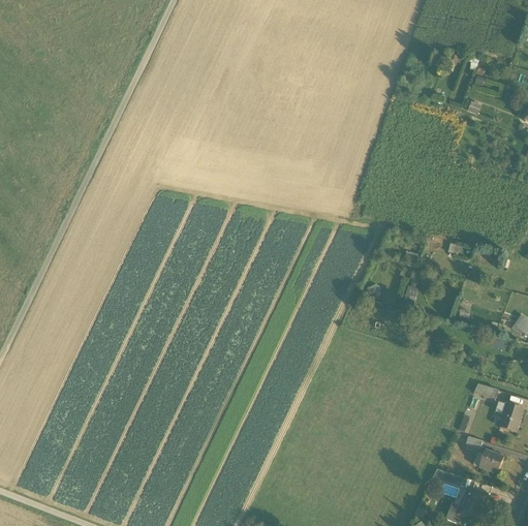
[(478,112),(480,102),(469,100),(468,111),(478,112)]
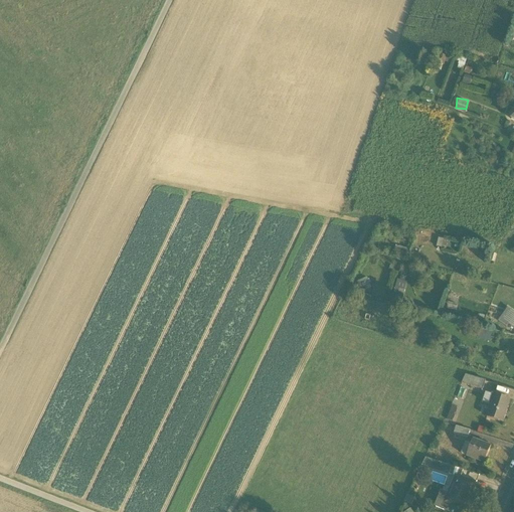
[(445,246),(448,237),(438,235),(436,243),(445,246)]
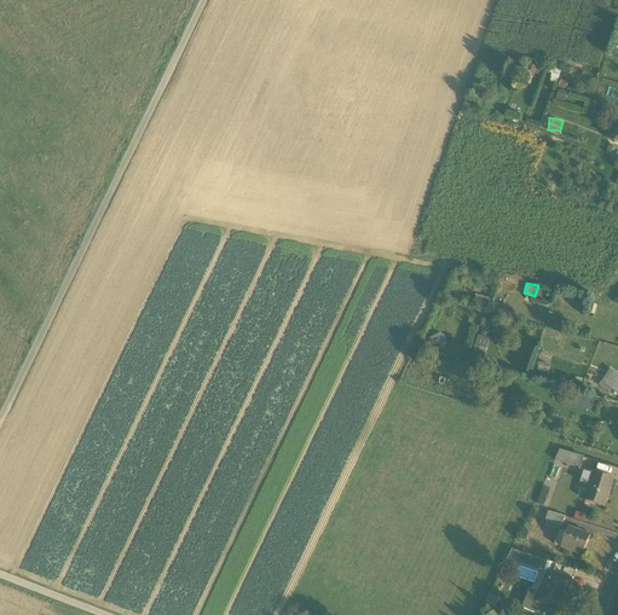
[(486,353),(487,334),(475,334),(474,352),(486,353)]
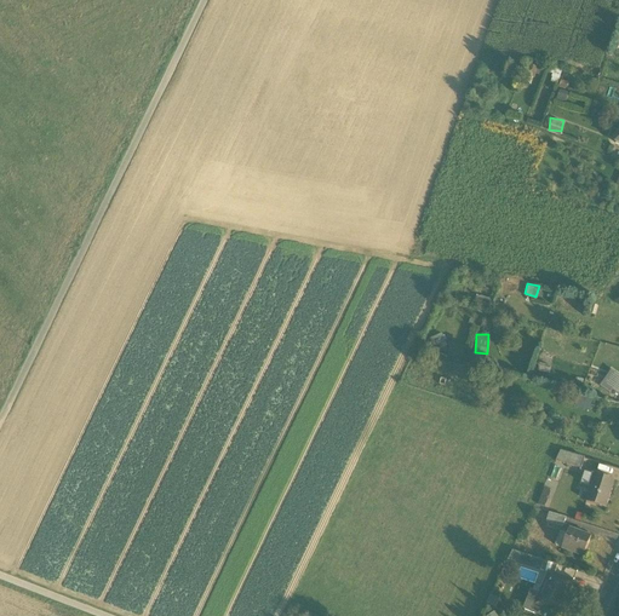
[(439,372),(451,375),(453,366),(441,363),(439,372)]
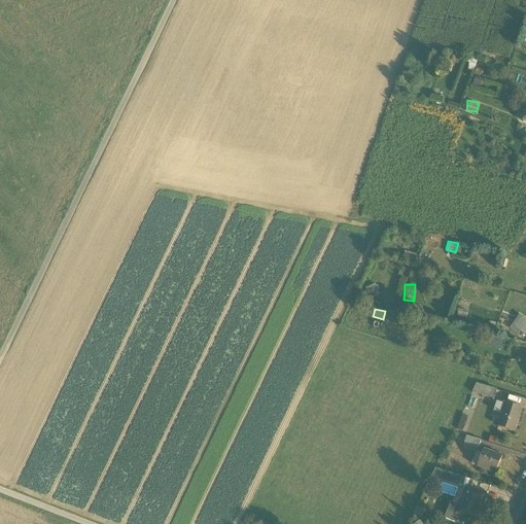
[(525,317),(519,312),(509,326),(517,333),(519,329),(525,334),(525,317)]
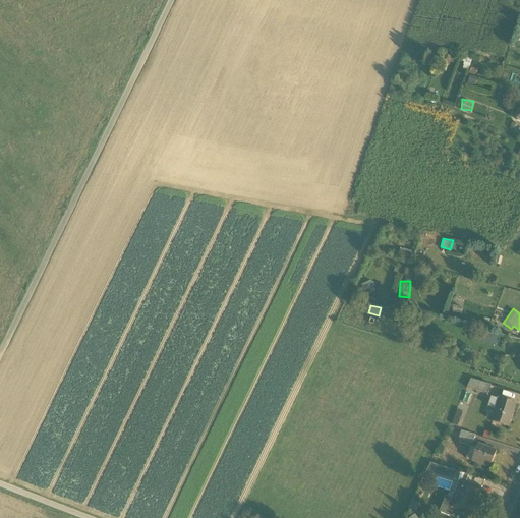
[(466,384),(477,388),(479,380),(470,377),(466,384)]
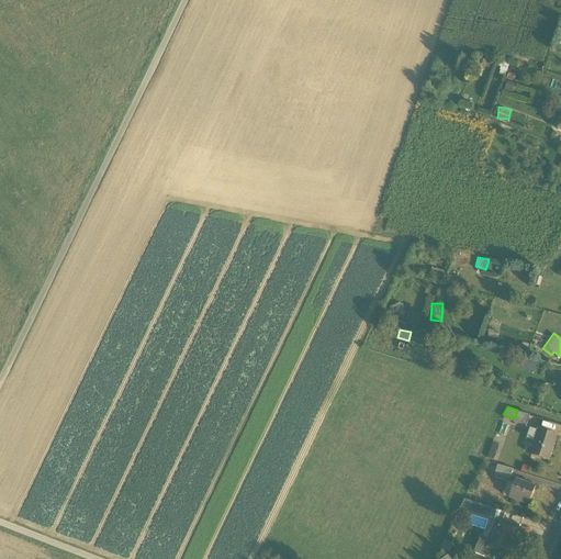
[(515,418),(529,423),(531,414),(517,410),(515,418)]
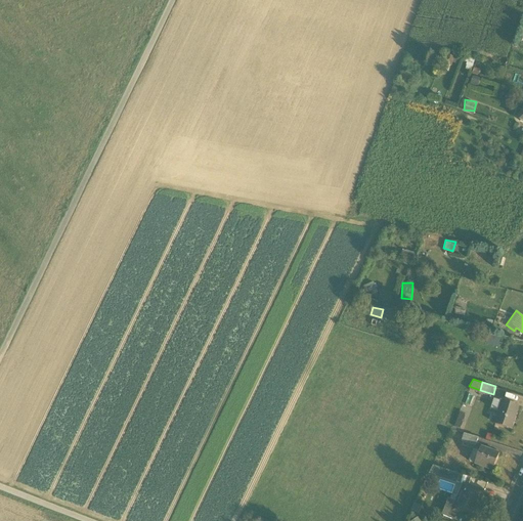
[(490,407),(498,409),(502,399),(493,397),(490,407)]
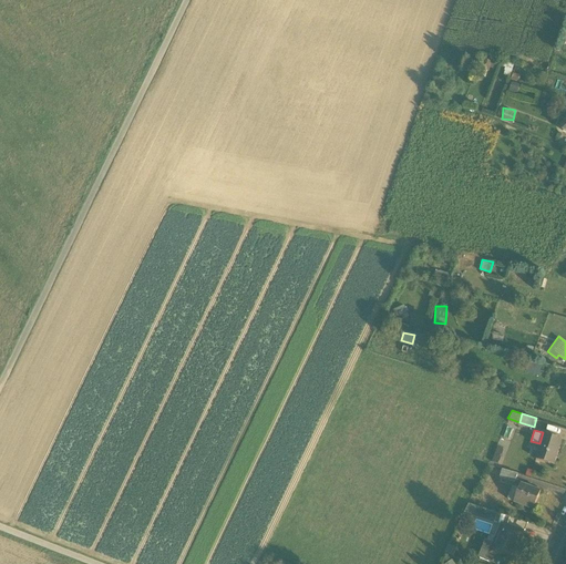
[(561,438),(543,432),(539,443),(535,458),(553,462),(561,438)]
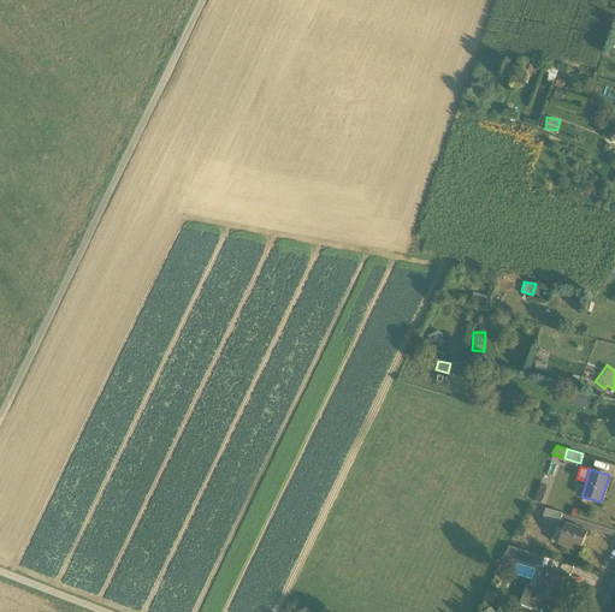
[(542,517),(559,522),(561,512),(545,506),(542,517)]
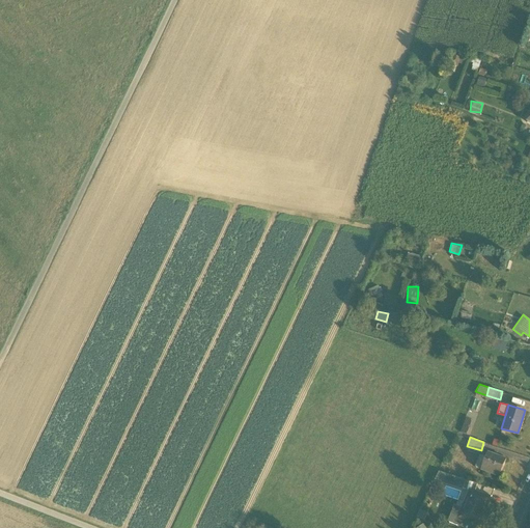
[(480,467),(498,475),(505,457),(486,450),(480,467)]
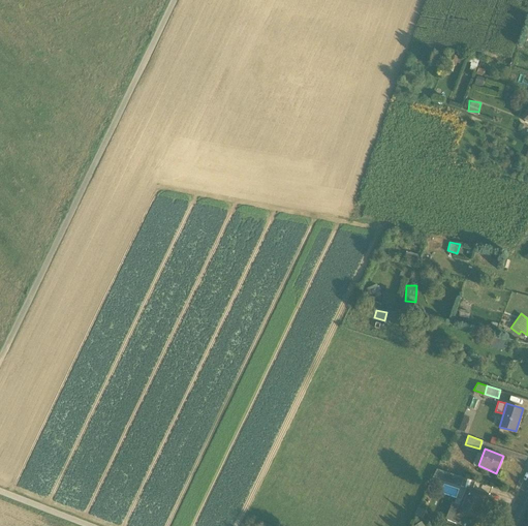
[(438,477),(455,483),(455,482),(457,474),(440,469),(438,477)]
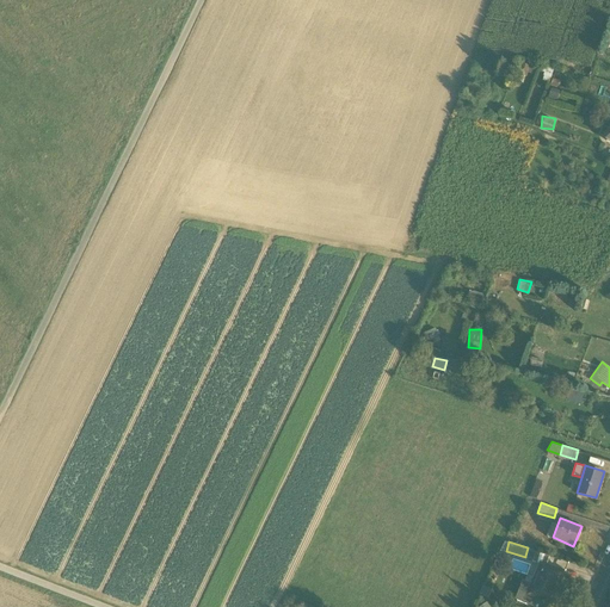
[(525,601),(531,604),(534,595),(550,602),(564,571),(540,562),(535,573),(528,589),(519,587),(516,598),(524,601),(525,601)]
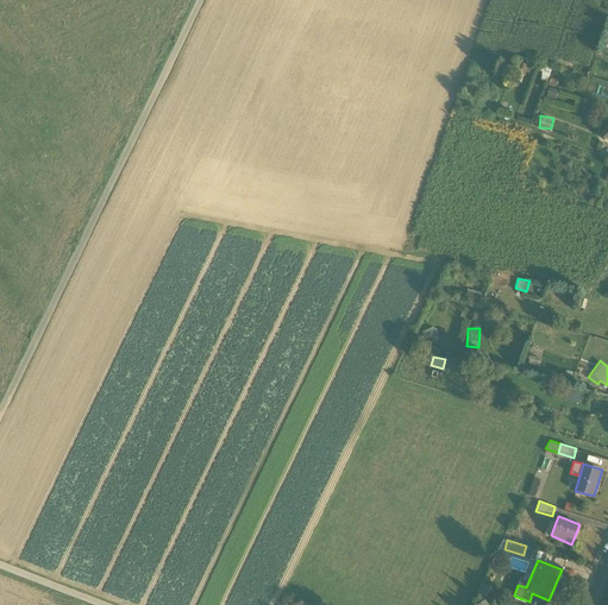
[(525,567),(518,585),(526,587),(533,571),(525,567)]
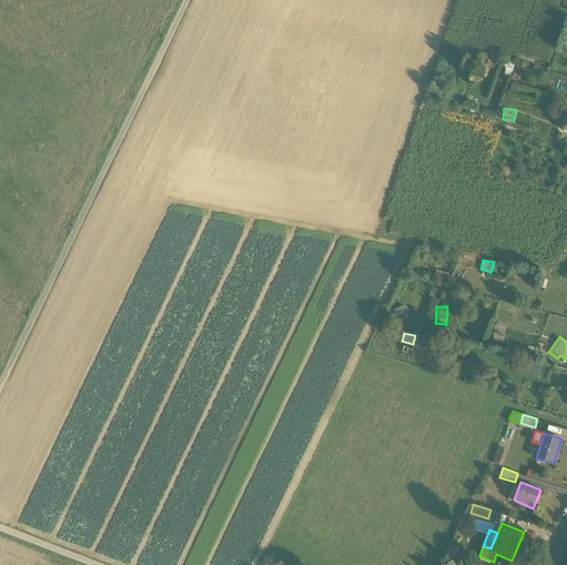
[(443,553),(457,557),(459,551),(446,546),(443,553)]
